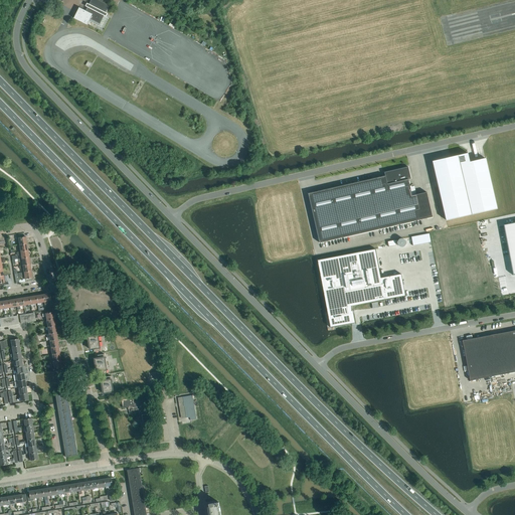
[(104,16),(110,5),(99,0),(91,0),(86,11),(79,8),(73,18),(87,25),(90,19),(97,22),(100,24),(102,19),(104,16)]
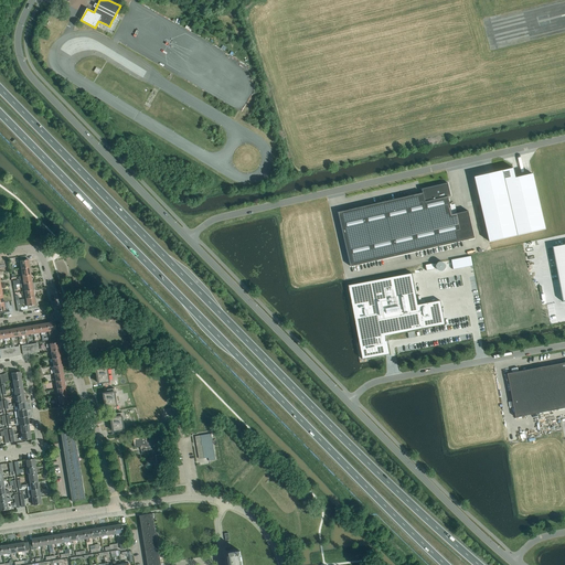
[(513,168),(475,177),(490,242),(545,228),(532,173),(515,178),(513,168)]
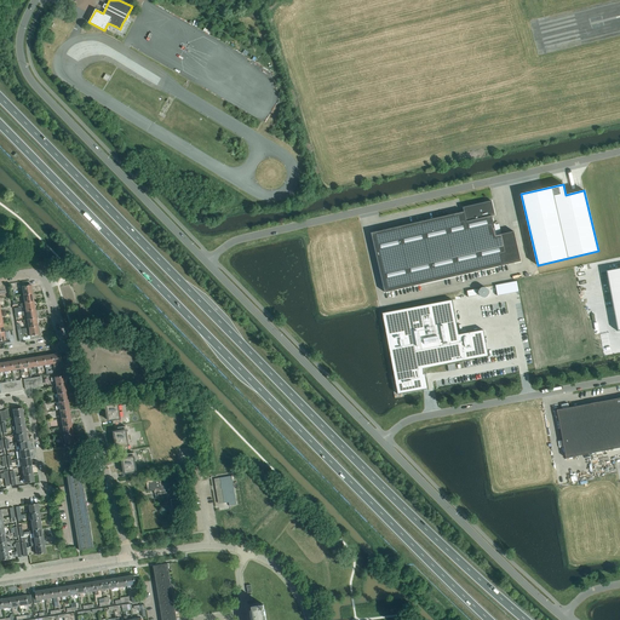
[(464,212),(372,234),(385,293),(521,262),(514,231),(497,236),(492,216),(495,216),(492,201),(463,207),(464,212)]
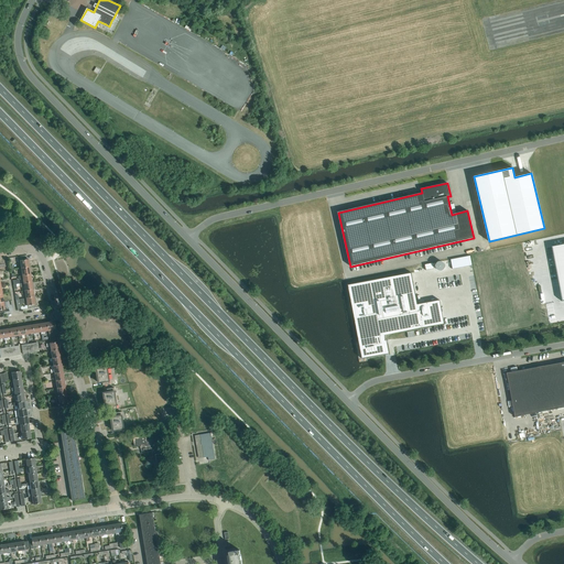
[(30,267),(29,259),(18,261),(19,264),(20,264),(21,268),(30,267)]
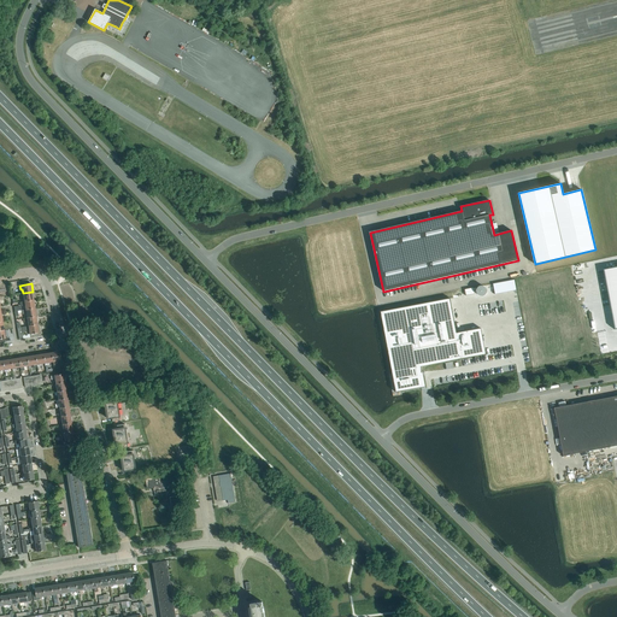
[(34,300),(33,292),(23,293),(24,301),(34,300)]
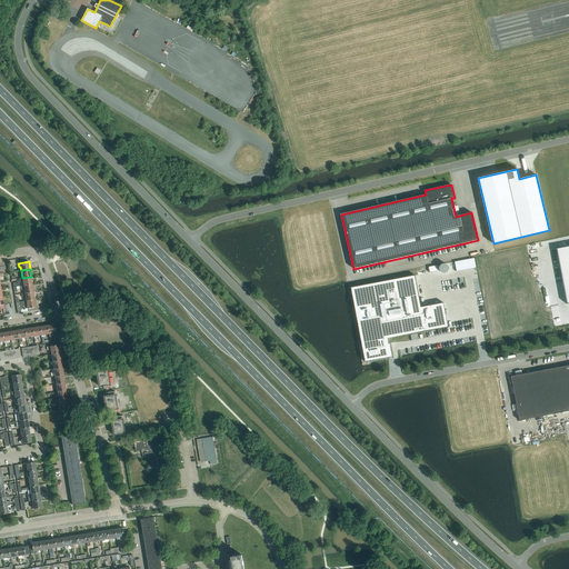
[(415,276),(351,288),(365,362),(392,357),(390,343),(388,343),(388,338),(448,327),(443,302),(421,307),(415,276)]
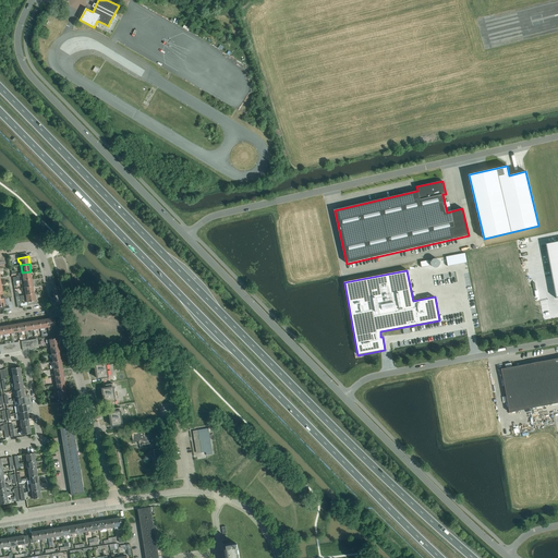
[(32,279),(31,271),(22,273),(17,274),(19,277),(23,277),(23,280),(32,279)]
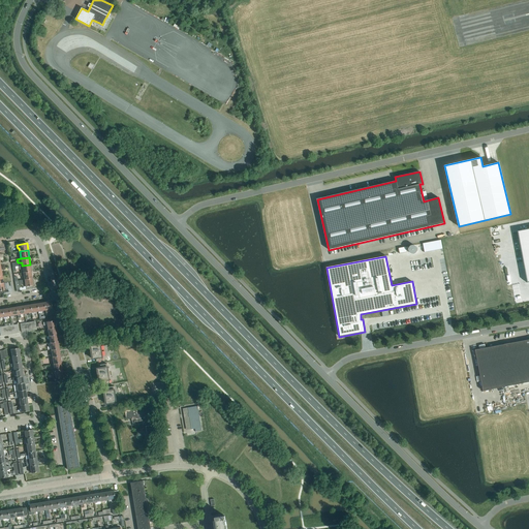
[(31,271),(30,265),(22,266),(19,266),(19,270),(23,269),(23,273),(31,271)]
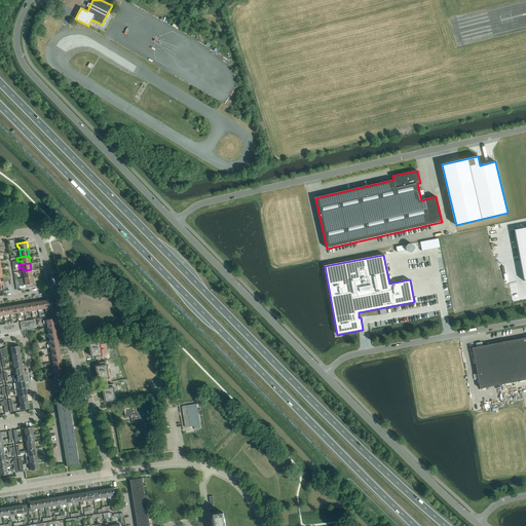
[(32,276),(31,269),(23,271),(20,271),(21,274),(24,274),(24,277),(24,278),(32,276)]
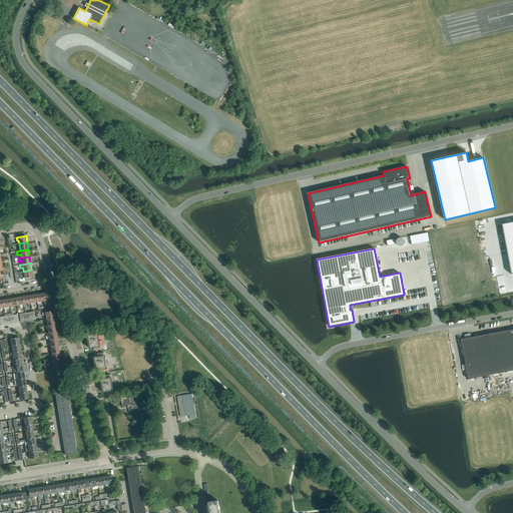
[(18,272),(17,273),(14,273),(15,280),(16,280),(19,279),(18,276),(24,275),(25,278),(25,281),(32,280),(32,277),(31,270),(23,272),(23,271),(18,272)]
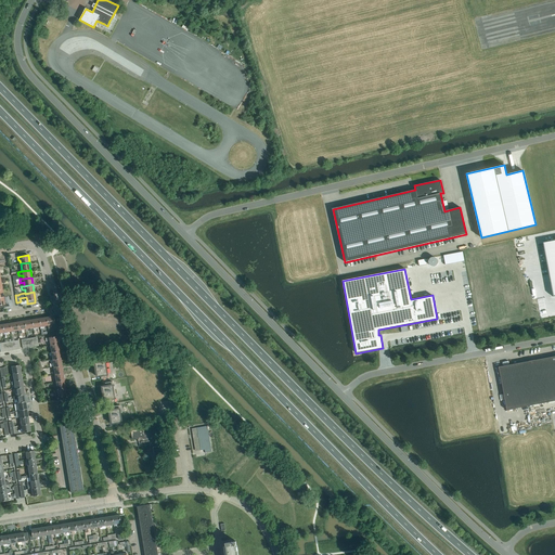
[(46,318),(48,325),(48,330),(51,330),(51,325),(55,324),(53,315),(46,318)]
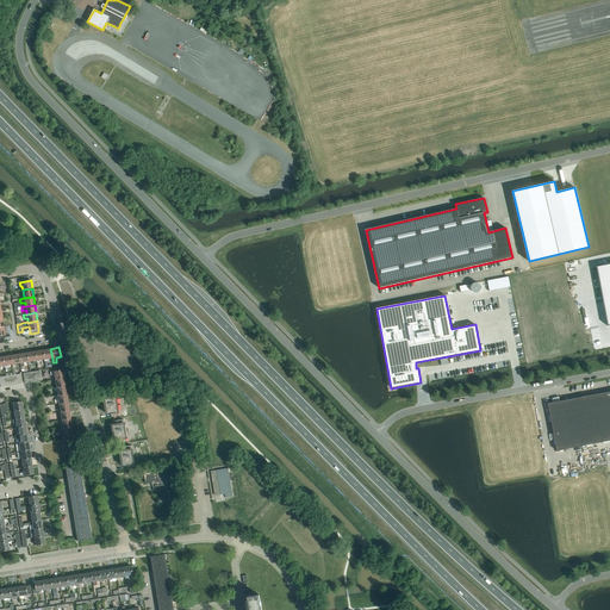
[(62,369),(54,371),(55,379),(64,378),(62,369)]
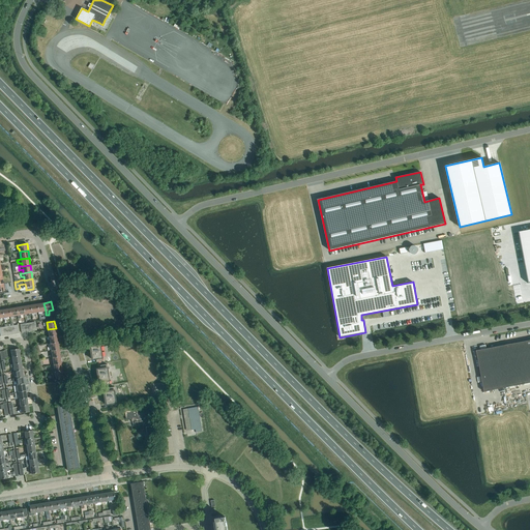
[(57,335),(56,328),(48,329),(49,336),(57,335)]
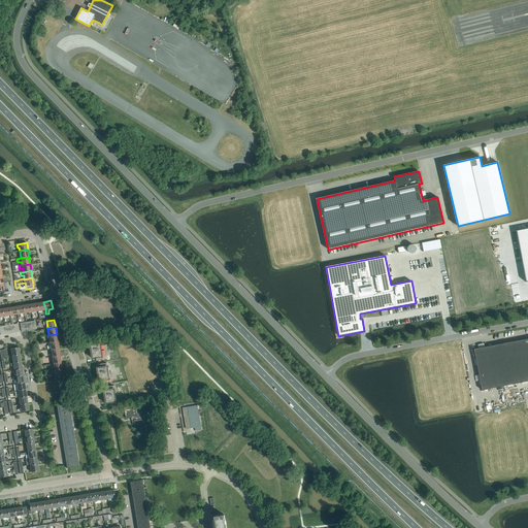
[(58,341),(57,334),(48,335),(50,342),(58,341)]
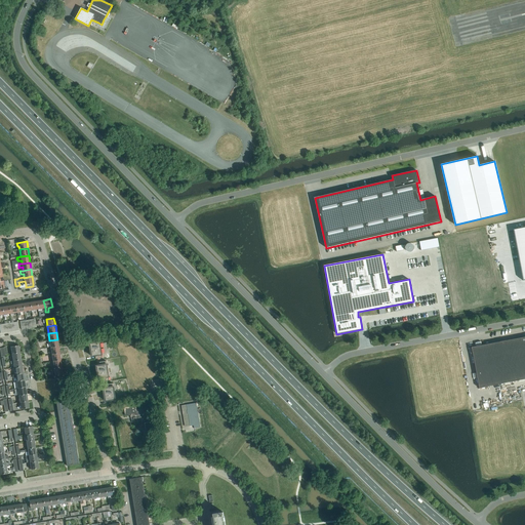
[(479,388),(524,378),(524,336),(472,348),(479,388)]
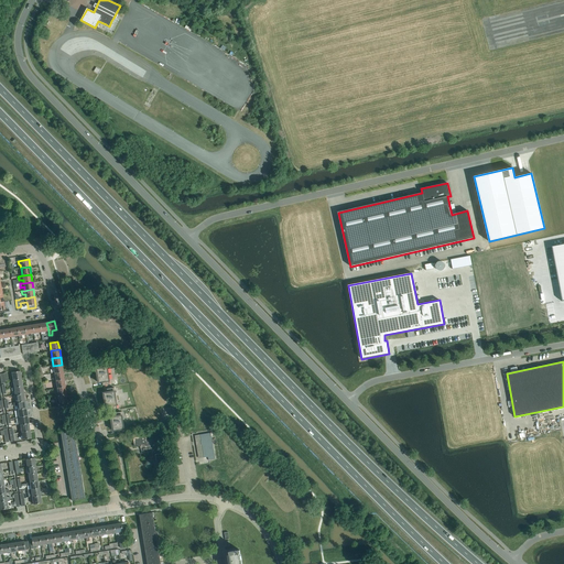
[(110,384),(107,364),(100,365),(100,368),(97,369),(99,383),(102,382),(104,386),(110,384)]
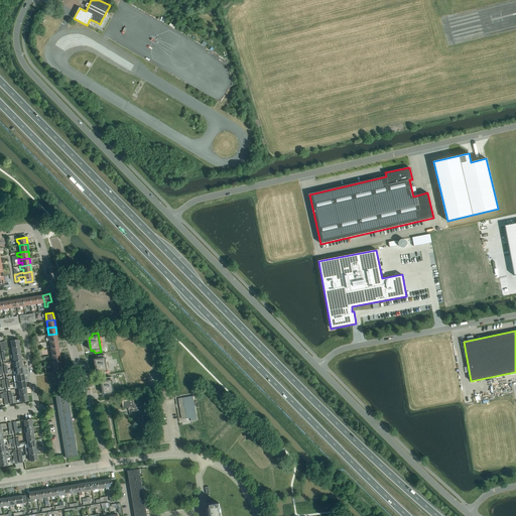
[(57,340),(56,334),(48,335),(46,335),(47,338),(49,338),(49,342),(57,340)]
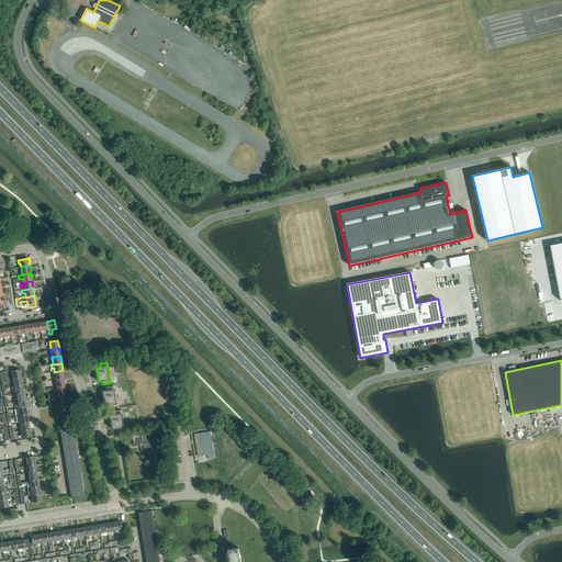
[(21,378),(20,370),(11,371),(13,379),(21,378)]
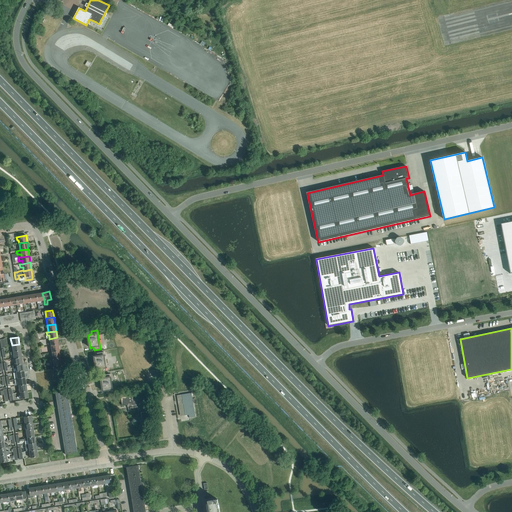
[(58,344),(57,337),(49,339),(50,345),(58,344)]
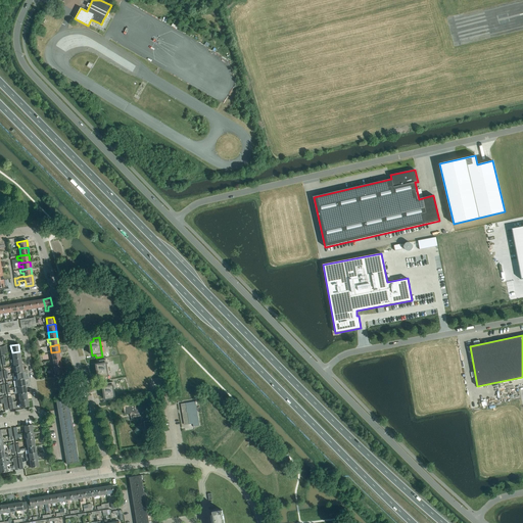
[(21,358),(19,351),(12,352),(13,360),(21,358)]
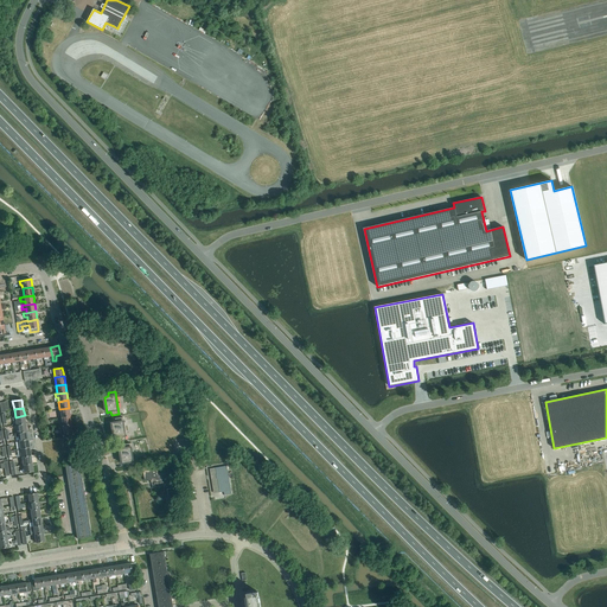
[(70,416),(69,408),(59,409),(62,417),(70,416)]
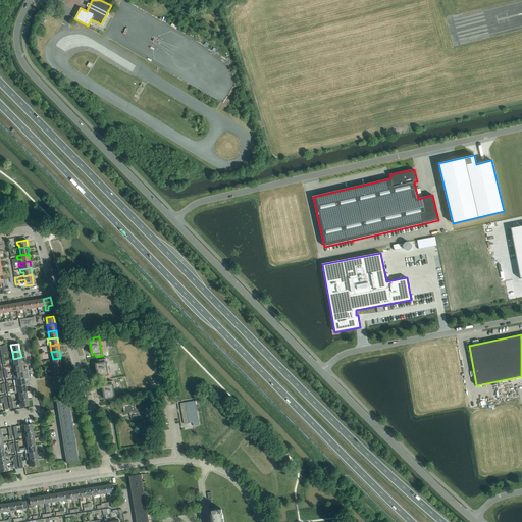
[(22,364),(21,357),(13,359),(10,359),(11,362),(13,362),(14,365),(22,364)]
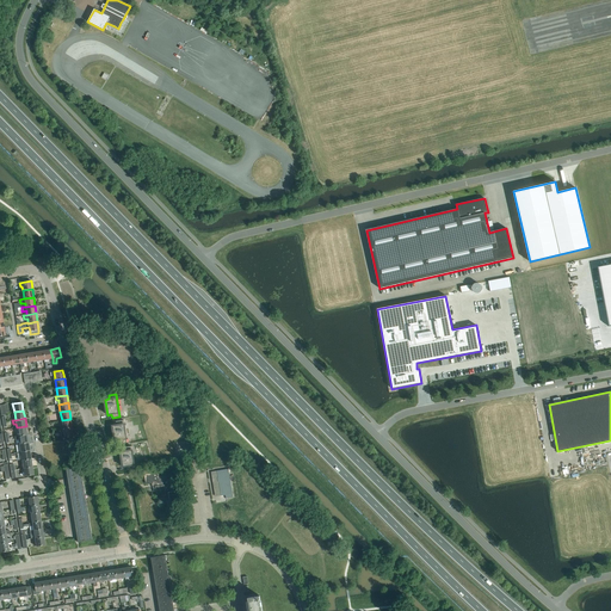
[(72,427),(71,419),(62,420),(63,429),(72,427)]
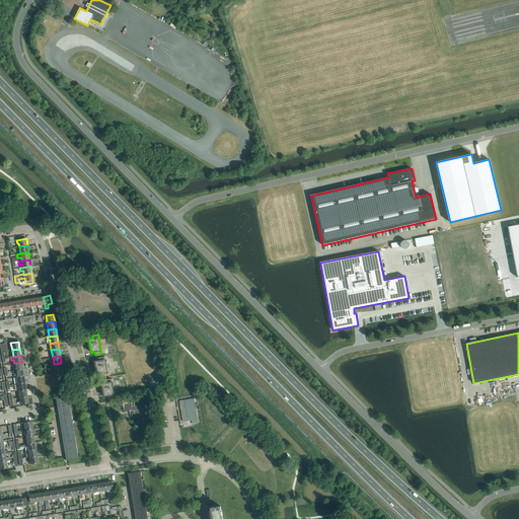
[(108,376),(105,357),(98,358),(99,361),(95,362),(97,374),(101,374),(101,377),(108,376)]
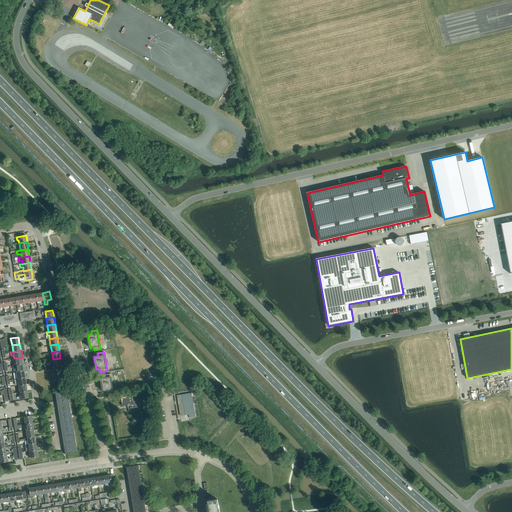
[(23,364),(22,357),(14,358),(15,365),(23,364)]
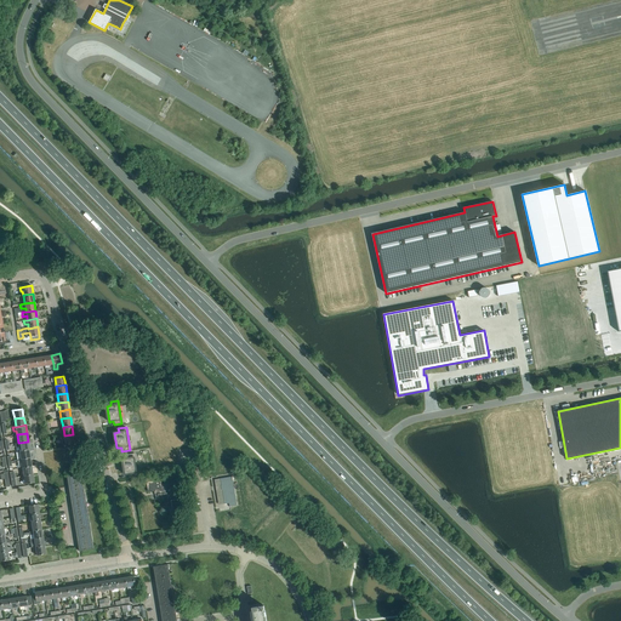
[(74,443),(73,434),(64,436),(66,444),(74,443)]
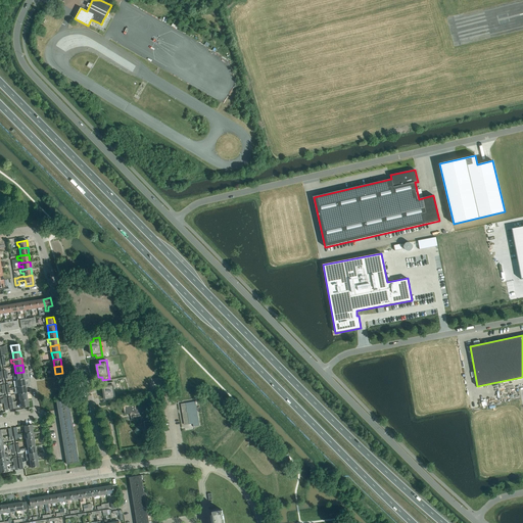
[(25,379),(24,372),(15,373),(13,374),(13,376),(15,376),(16,380),(25,379)]
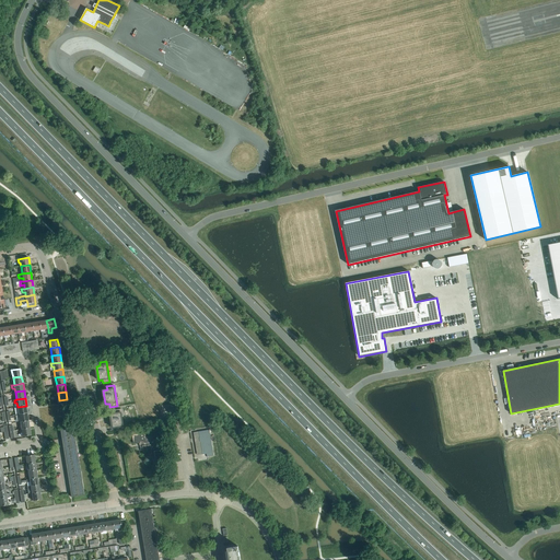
[(27,412),(26,406),(18,407),(19,415),(27,412)]
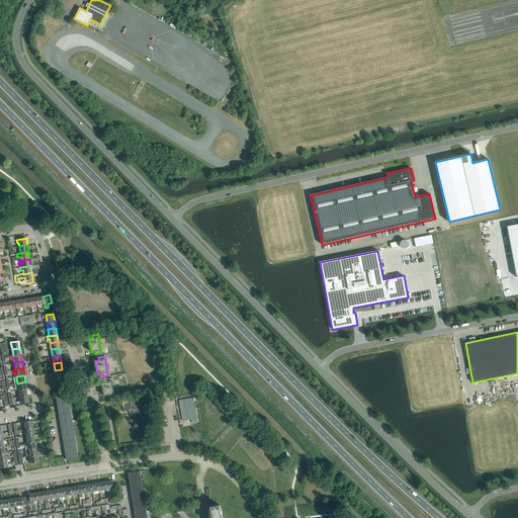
[(114,398),(111,378),(105,379),(105,382),(102,383),(104,396),(107,396),(108,399),(114,398)]
